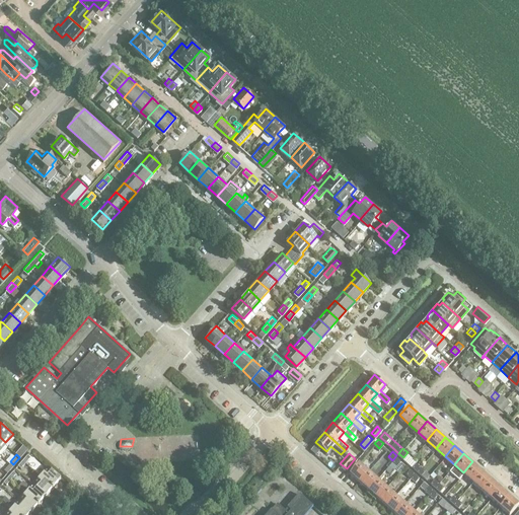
[(397,464),(401,459),(396,455),(392,460),(397,464)]
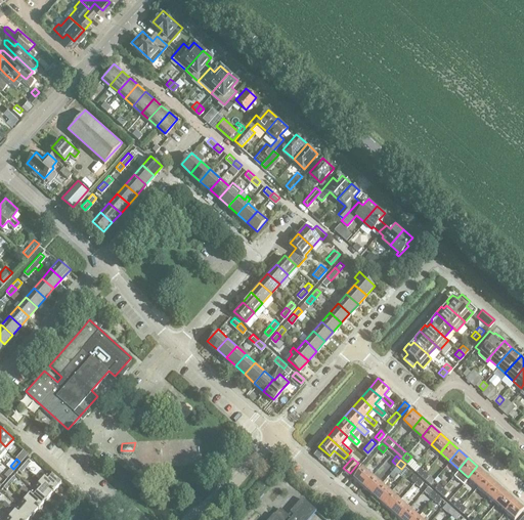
[(421,474),(425,469),(421,465),(417,470),(421,474)]
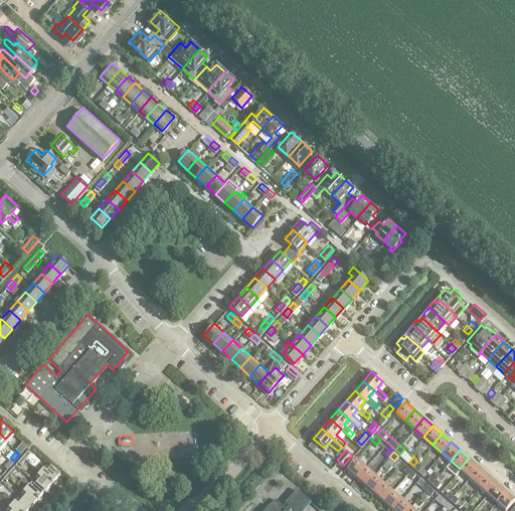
[(13,461),(10,458),(5,464),(8,467),(13,461)]
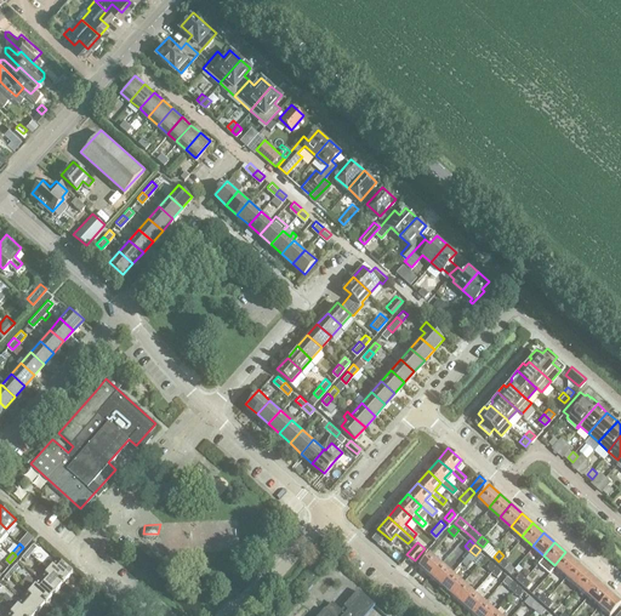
[(429,552),(419,564),(429,574),(440,562),(429,552)]
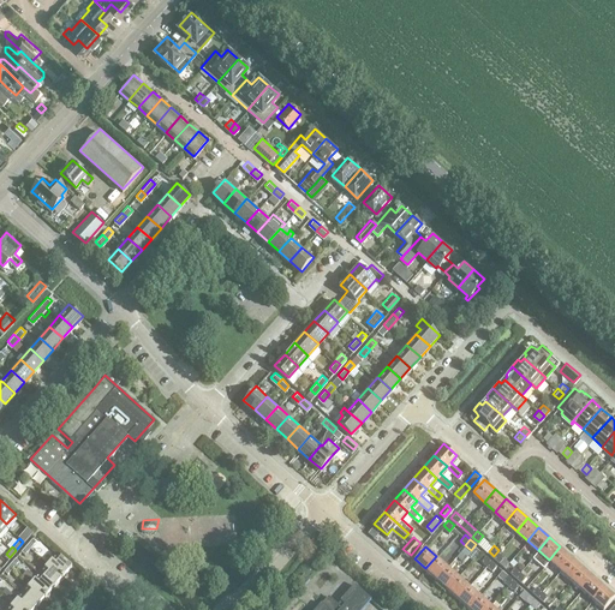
[(571,556),(560,546),(549,560),(559,569),(571,556)]
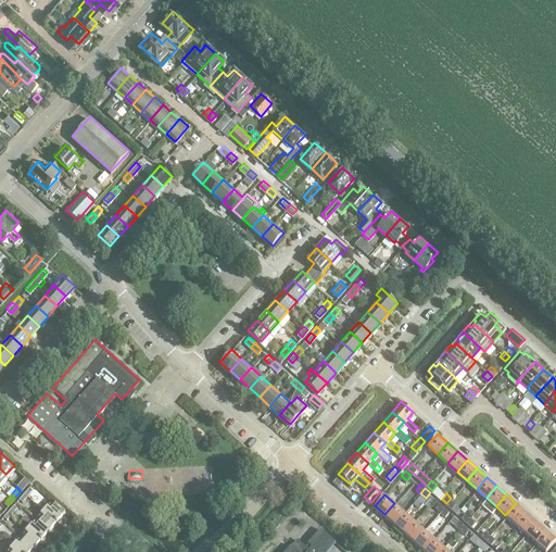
[(50,498),(42,506),(58,519),(65,511),(50,498)]
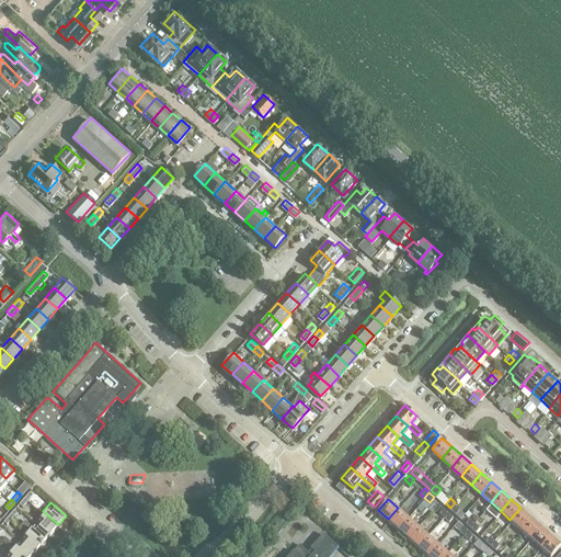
[(450,508),(456,512),(460,507),(455,502),(450,508)]
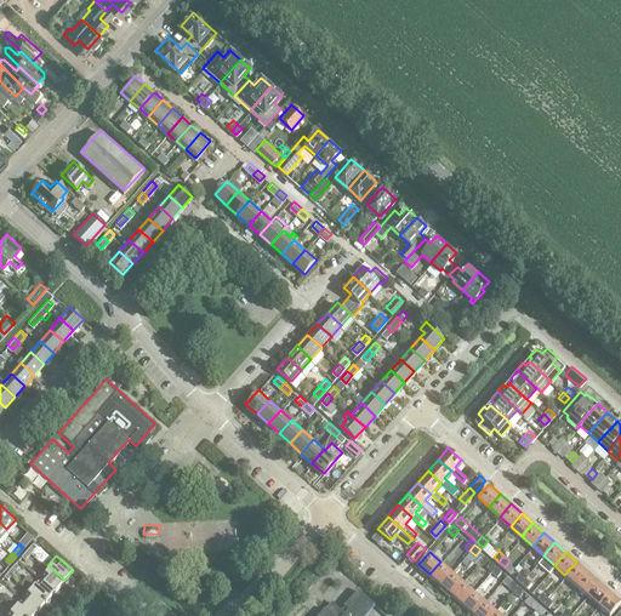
[(502,569),(491,559),(486,565),(519,593),(524,588),(513,579),(512,579),(501,569),(502,569)]
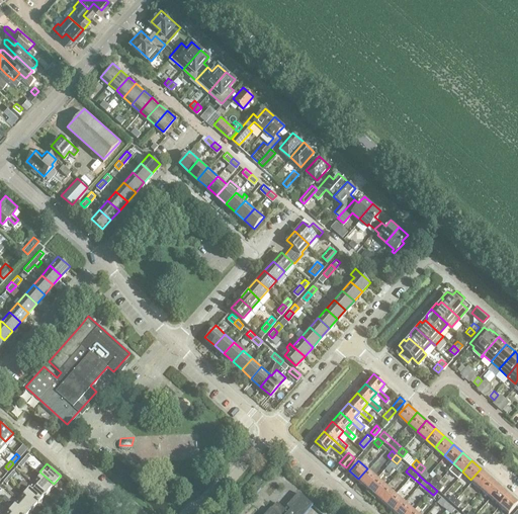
[(367,468),(358,479),(367,487),(376,477),(367,468)]
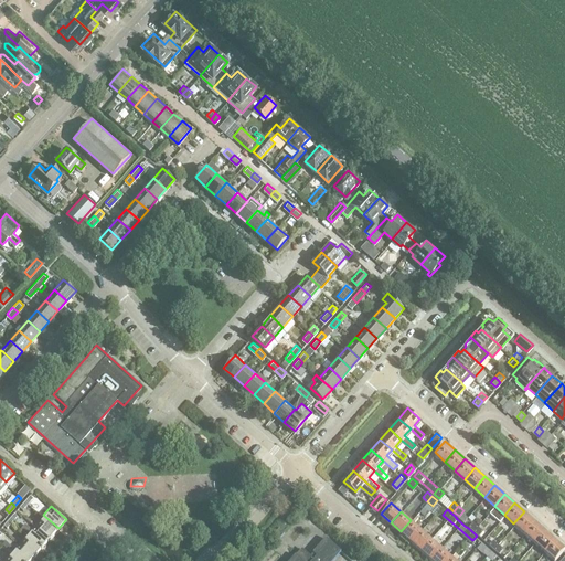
[(534,520),(524,511),(513,524),(523,532),(534,520)]
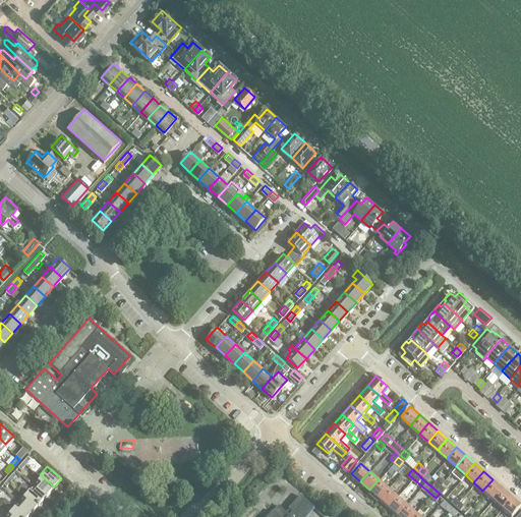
[(40,474),(33,482),(46,495),(54,486),(40,474)]
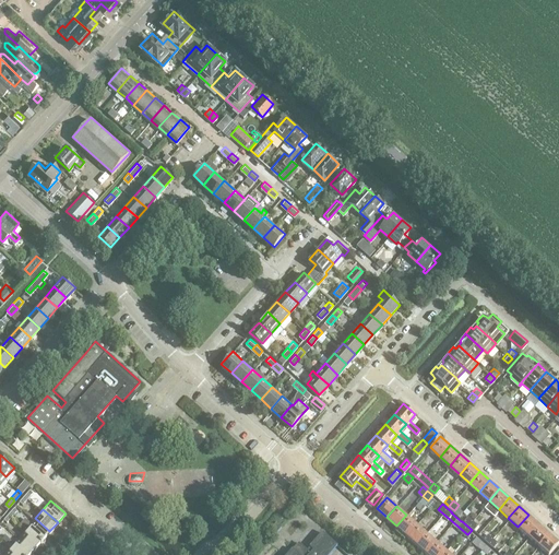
[(468,523),(473,518),(468,514),(464,519),(468,523)]
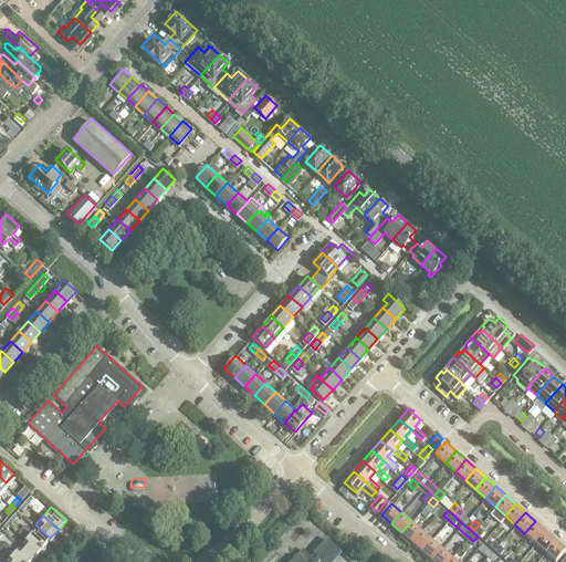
[(411,521),(401,532),(411,541),(421,530),(411,521)]
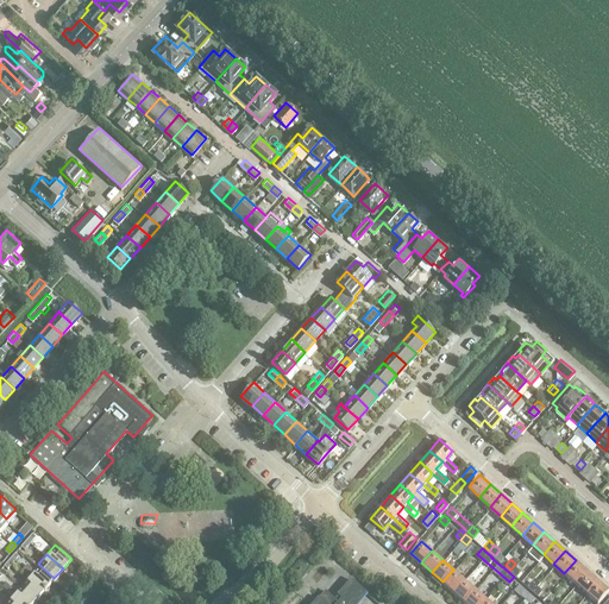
[(586,570),(576,560),(564,573),(575,583),(586,570)]
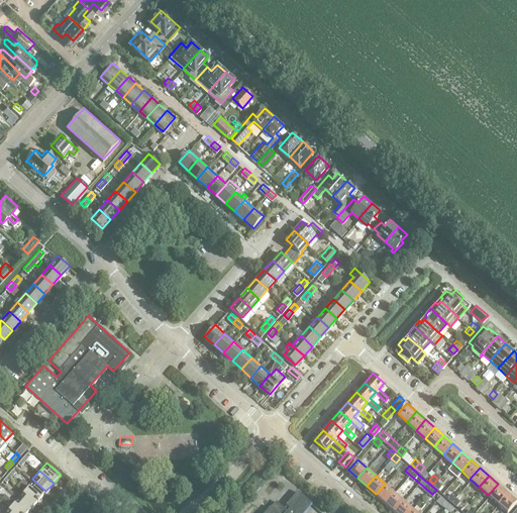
[(32,479),(25,487),(38,499),(45,491),(32,479)]
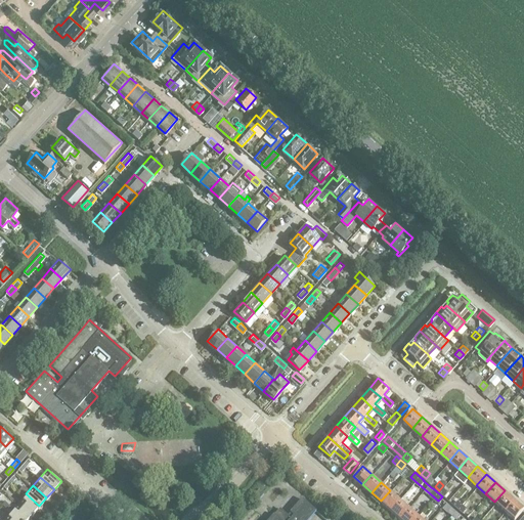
[(439,490),(444,494),(448,489),(443,485),(439,490)]
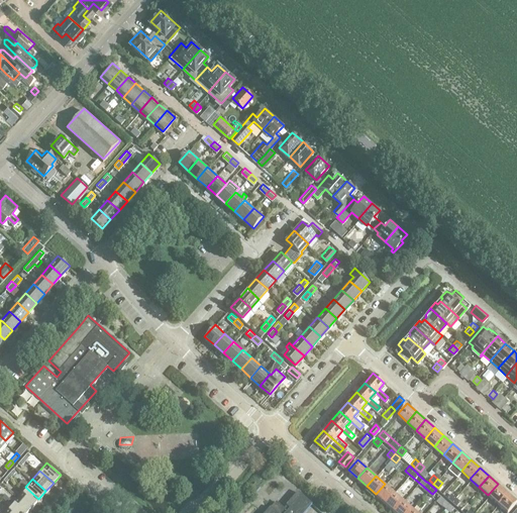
[(251,494),(261,485),(255,480),(246,490),(251,494)]
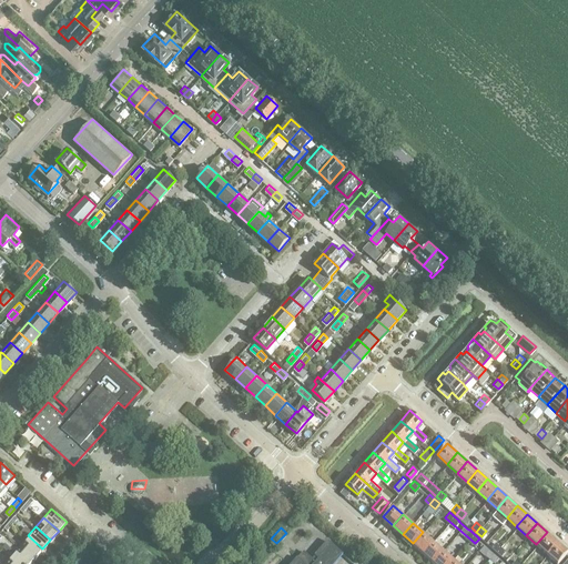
[(423,532),(413,543),(423,552),(433,541),(423,532)]
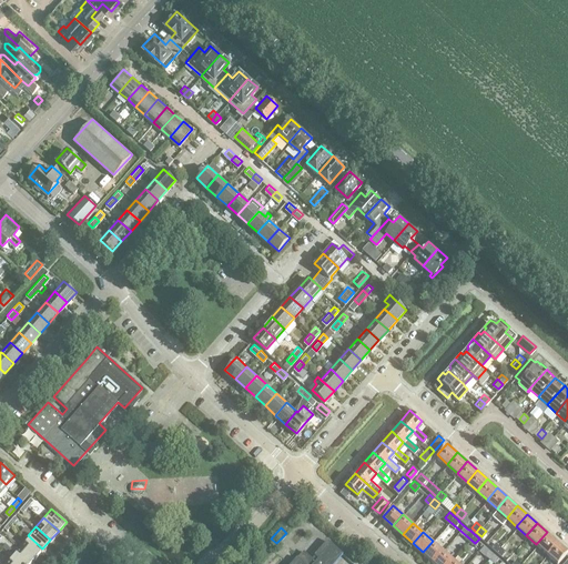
[(557,541),(547,532),(536,544),(546,553),(557,541)]
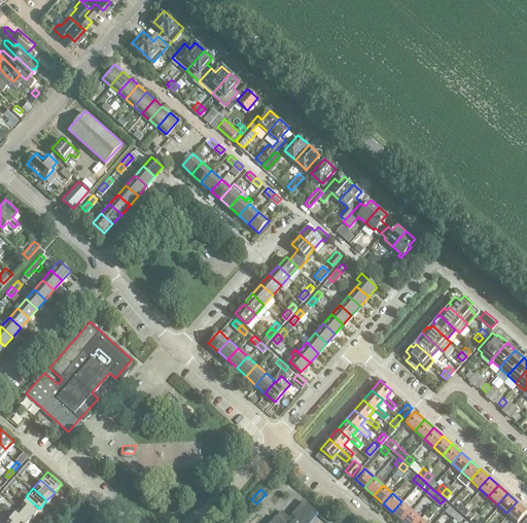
[(26,496),(19,504),(32,517),(39,509),(26,496)]
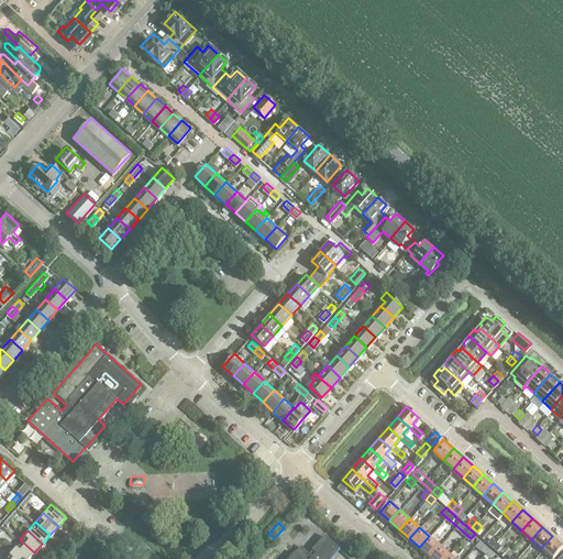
[(429,536),(419,547),(429,556),(439,545),(433,539),(437,536),(432,532),(429,536)]
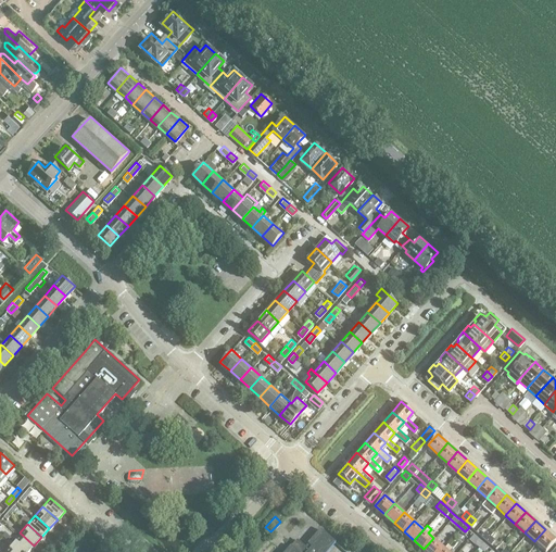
[(326,551),(337,540),(321,527),(300,551),(291,543),(286,550),(283,551),(326,551)]
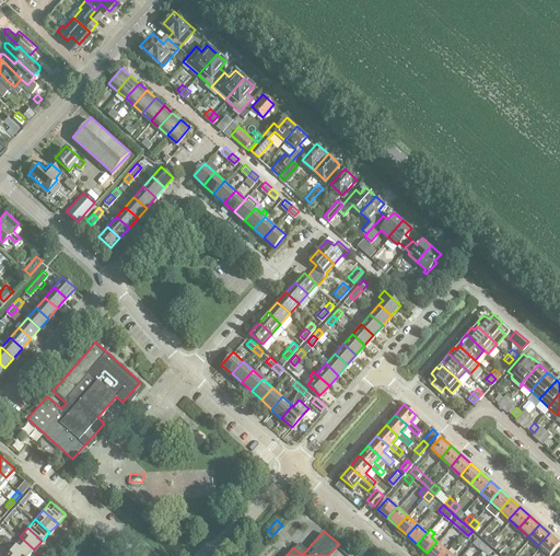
[(489,542),(493,536),(489,532),(485,537),(489,542)]
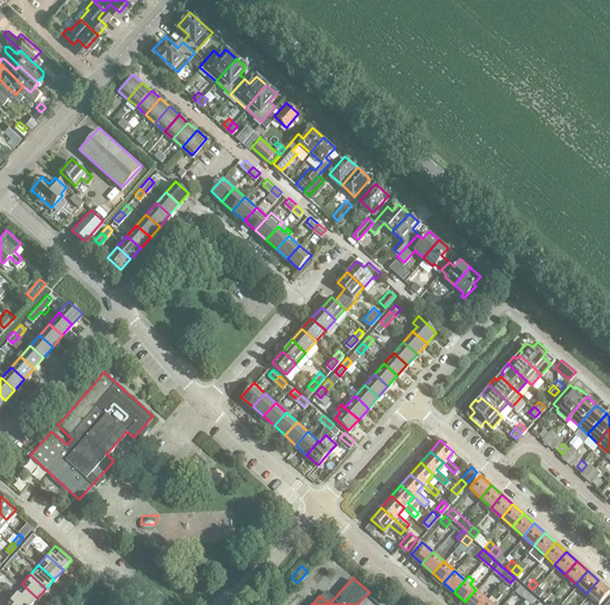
[(609,590),(598,580),(586,593),(598,603),(609,590)]
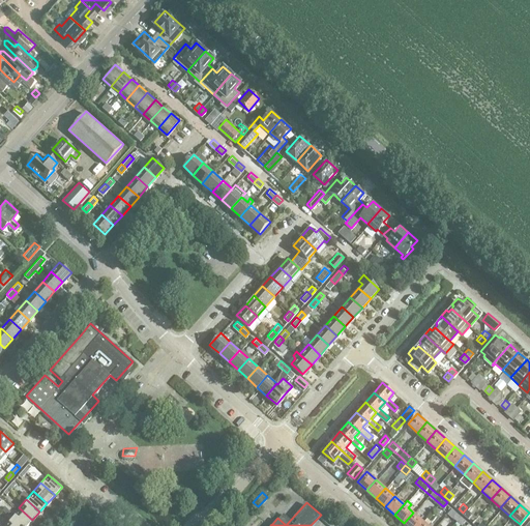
[(19,507),(10,516),(22,525),(27,525),(32,520),(19,507)]
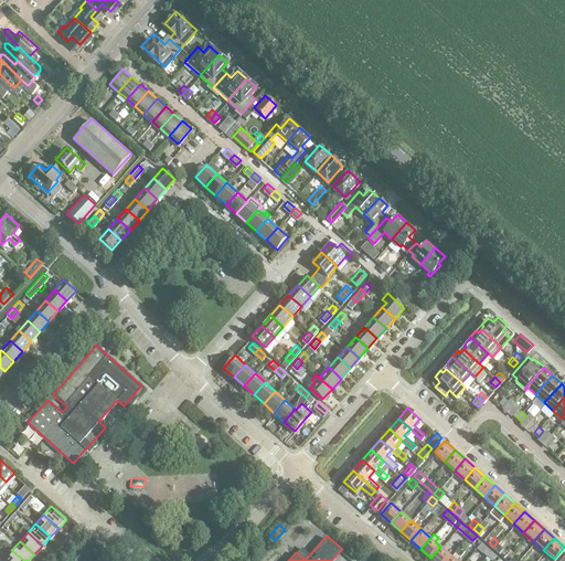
[(493,547),(499,551),(503,547),(498,541),(493,547)]
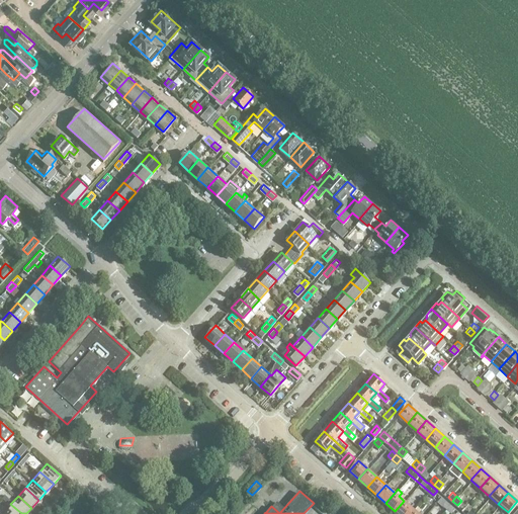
[(404,501),(395,511),(397,513),(408,513),(413,509),(408,504),(411,501),(407,497),(404,501)]
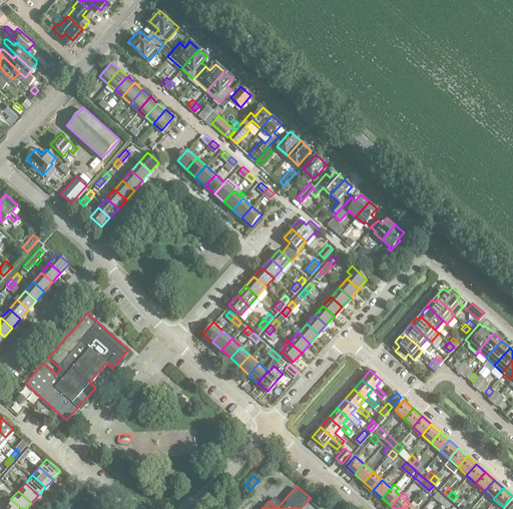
[(442,503),(446,498),(442,494),(438,499),(442,503)]
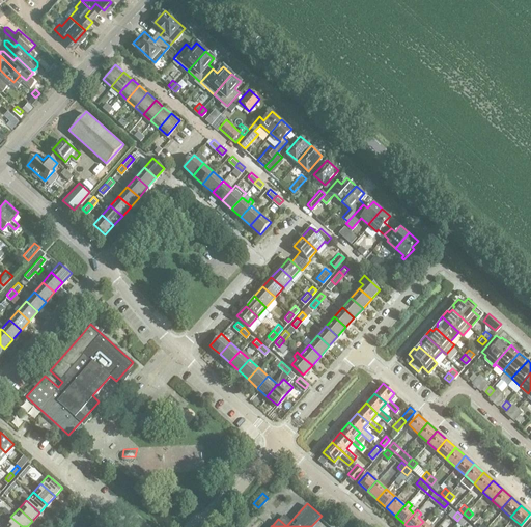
[(463,525),(467,520),(462,516),(457,521),(463,525)]
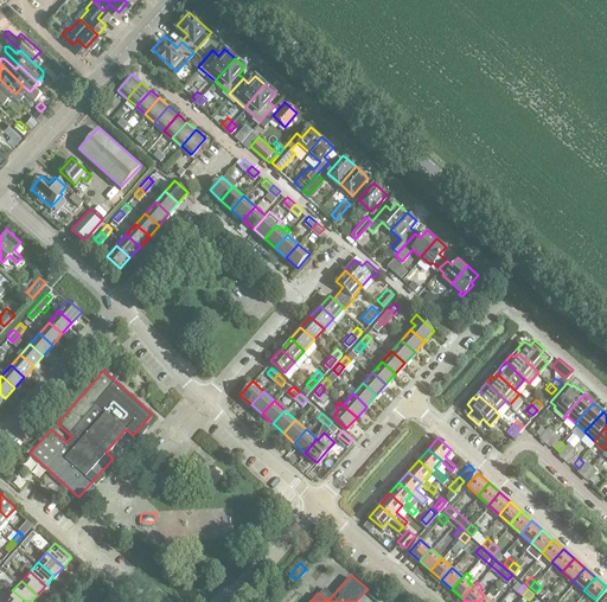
[(25,601),(12,590),(4,601),(5,601),(25,601)]
